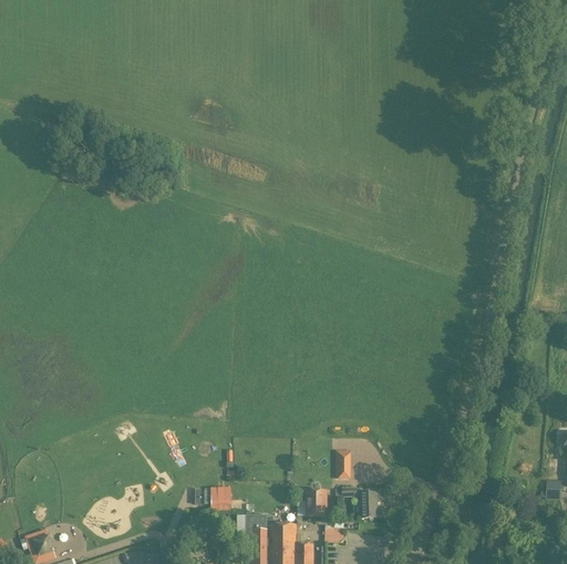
[(164,431),(167,441),(174,440),(171,429),(164,431)]
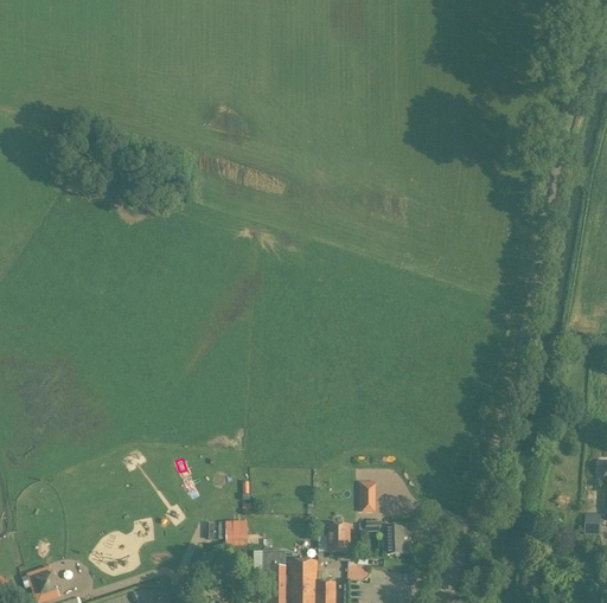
[(586,511),(583,533),(600,533),(601,512),(586,511)]
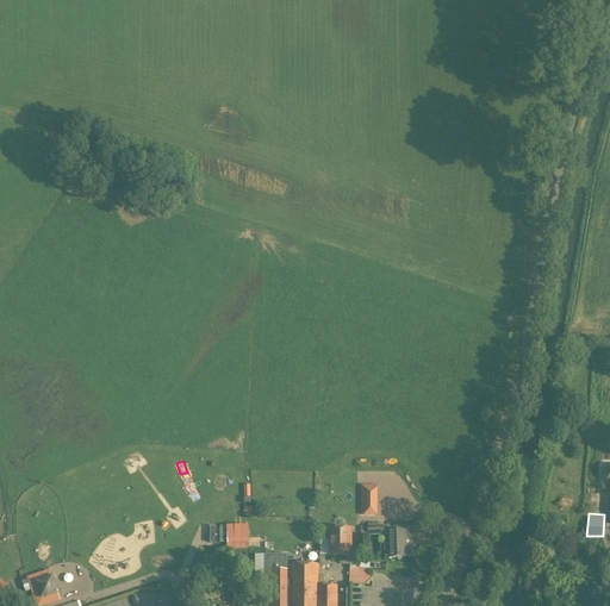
[(248,522),(226,522),(226,545),(248,545),(248,522)]
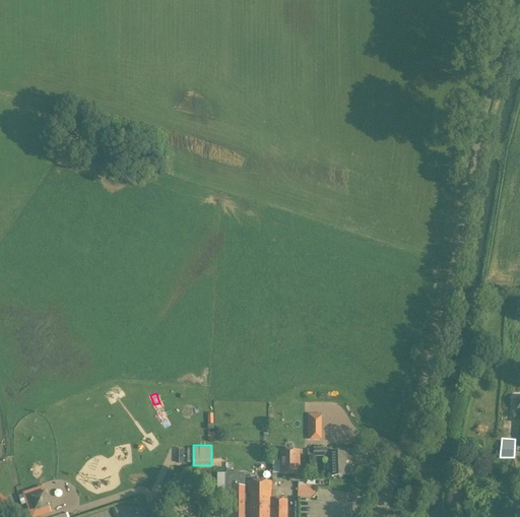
[(326,454),(326,446),(313,446),(313,454),(323,453),(323,454),(326,454)]
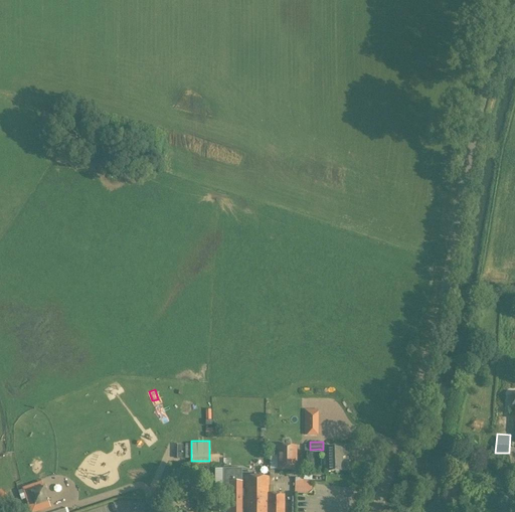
[(296,445),(278,445),(278,468),(296,468),(296,445)]
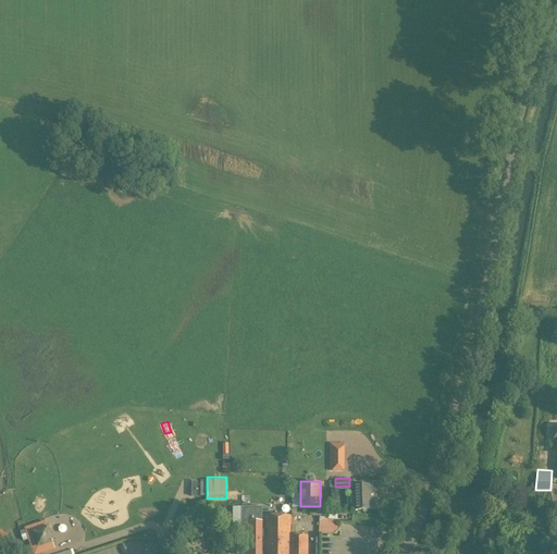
[(357,507),(370,507),(370,492),(378,492),(378,482),(356,483),(357,507)]
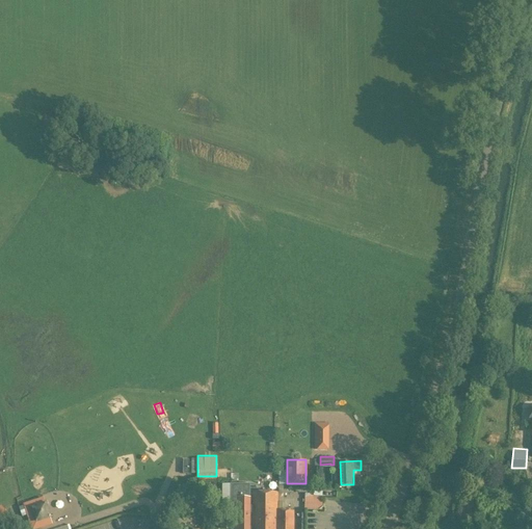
[(253,481),(231,482),(231,503),(236,503),(236,528),(293,528),(294,509),(277,509),(277,491),(254,491),(253,491),(253,481)]
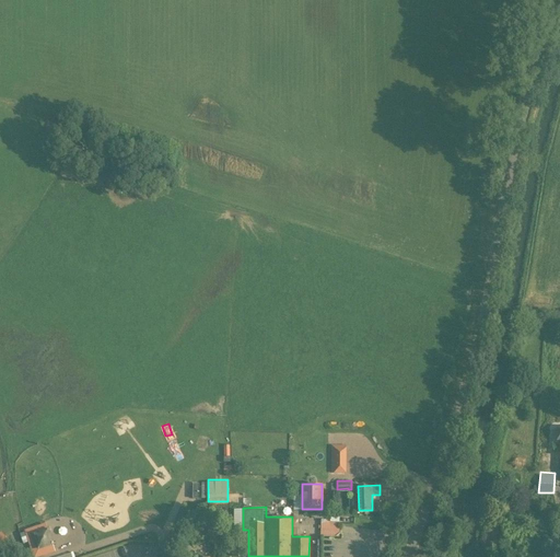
[(322,519),(322,533),(338,533),(338,519),(322,519)]
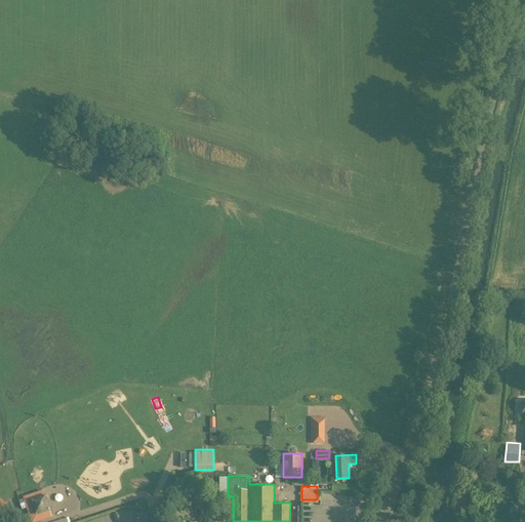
[(32,521),(51,515),(43,489),(24,495),(32,521)]
